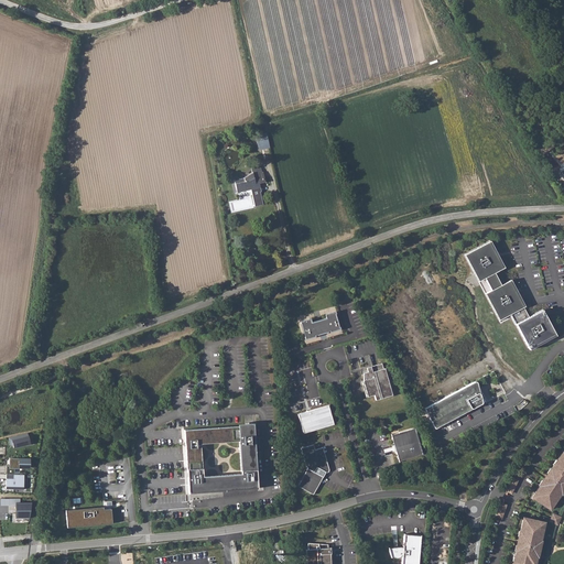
[(259,150),(271,147),(268,136),(257,139),(259,150)]
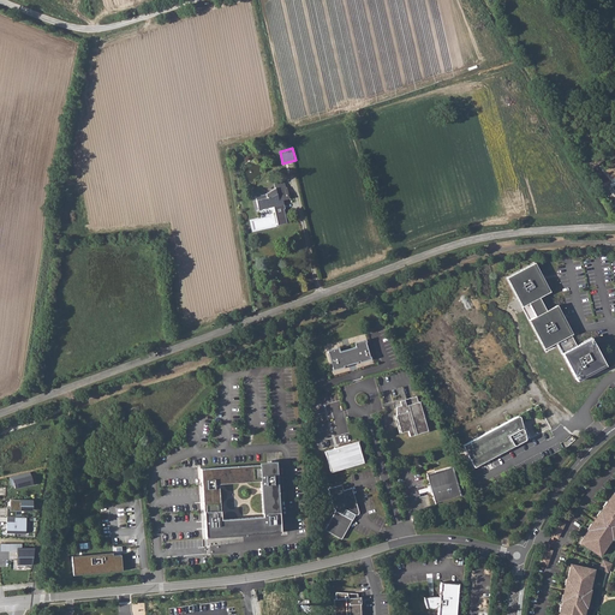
[(287,199),(286,187),(275,190),(276,193),(270,197),(256,201),(258,210),(273,207),(278,225),(286,224),(282,208),(281,208),(281,206),(284,204),(282,199),(287,199)]
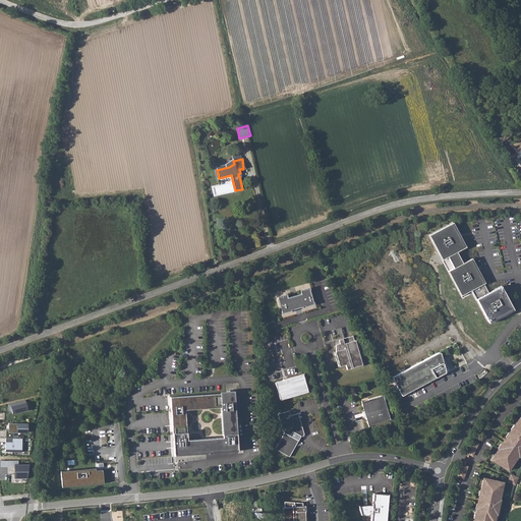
[(488,322),(513,308),(501,286),(489,292),(471,258),(463,264),(457,252),(465,247),(452,223),(429,235),(443,259),(448,256),(454,268),(449,271),(462,295),(471,290),(488,322)]
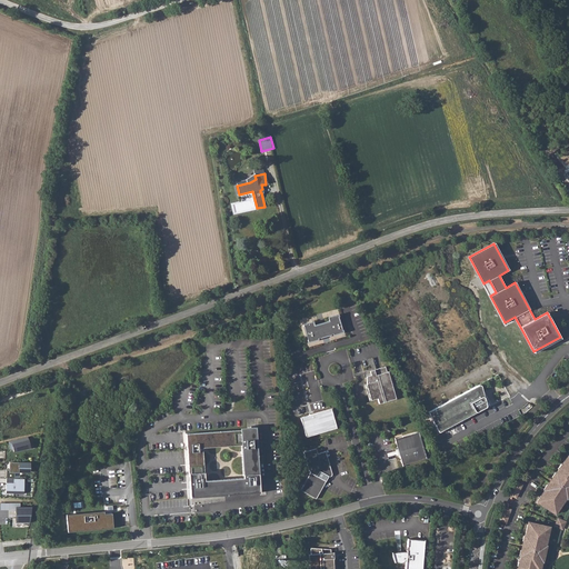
[(302,323),(308,342),(318,339),(317,338),(332,333),(333,335),(343,331),(338,313),(328,317),(329,320),(313,325),(312,320),(302,323)]
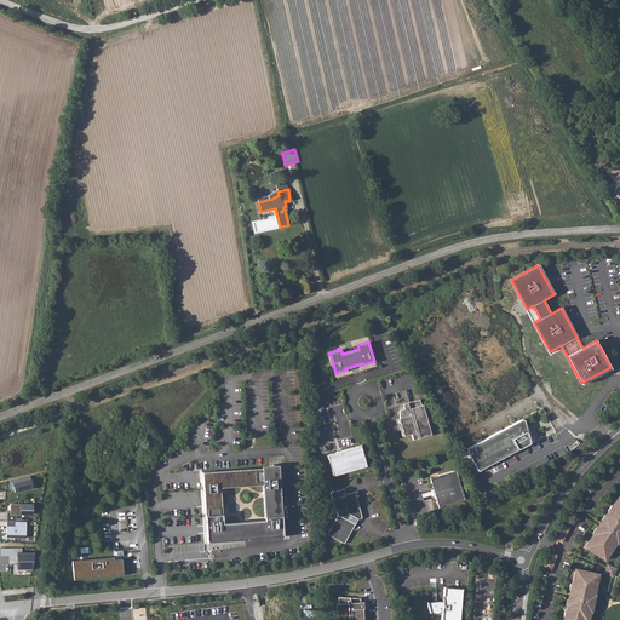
[(420,400),(403,405),(405,408),(400,408),(400,418),(399,419),(403,436),(412,434),(414,440),(434,435),(424,405),(422,406),(420,400)]
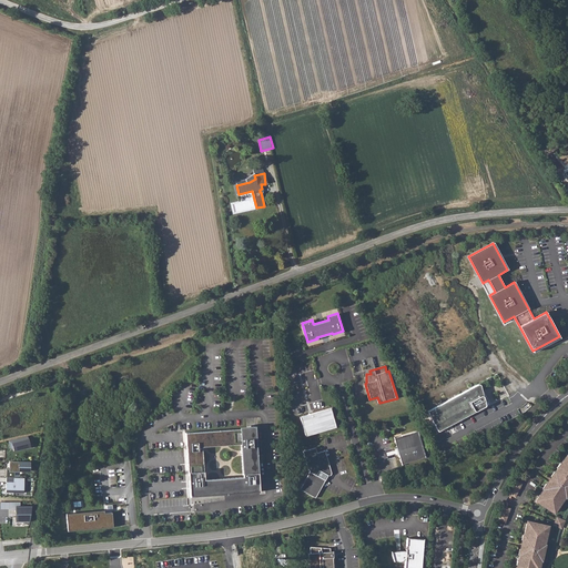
[(499,401),(509,395),(498,375),(486,382),(489,388),(493,386),(492,384),(495,383),(498,388),(494,389),(499,401)]
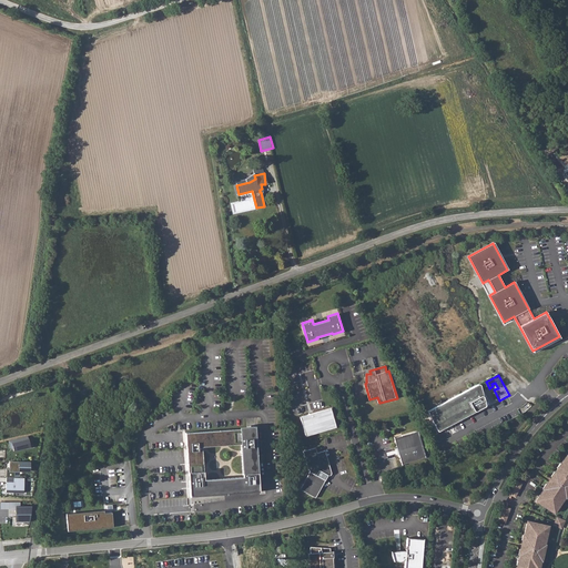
[(477,385),(427,412),(438,432),(484,407),(485,404),(484,398),(486,396),(484,392),(482,392),(480,385),(477,385)]
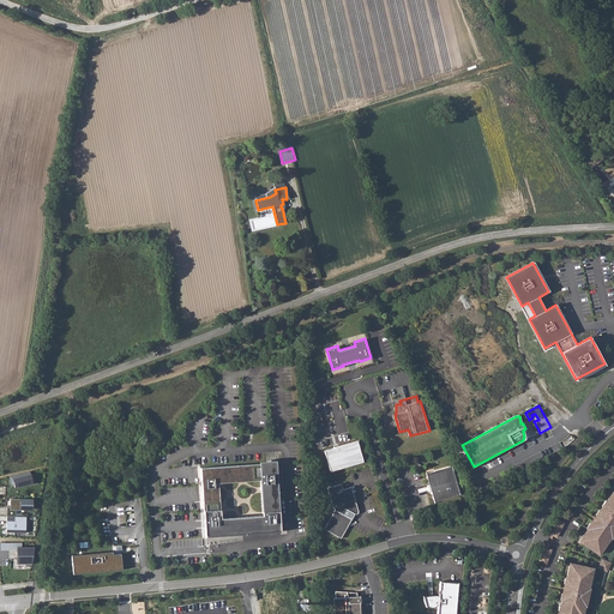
[(357,441),(324,451),(330,471),(363,462),(357,441)]
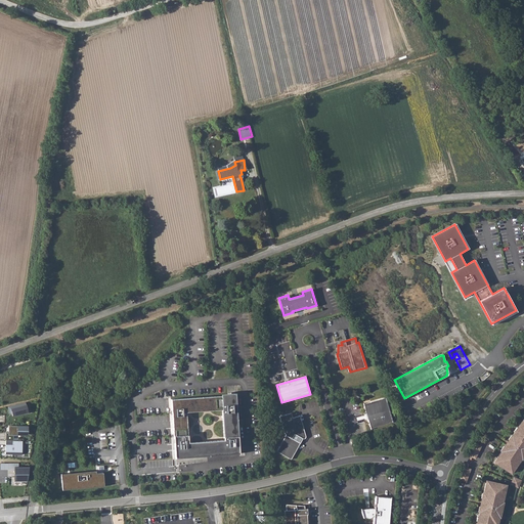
[(221,396),(171,399),(174,436),(175,457),(239,453),(235,395),(221,396)]
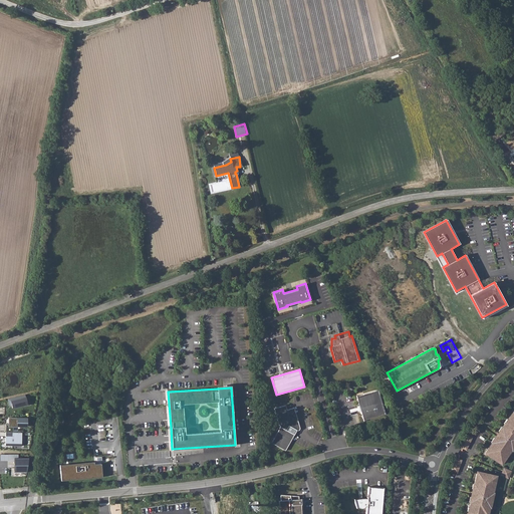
[(356,397),(363,420),(386,414),(378,390),(356,397)]
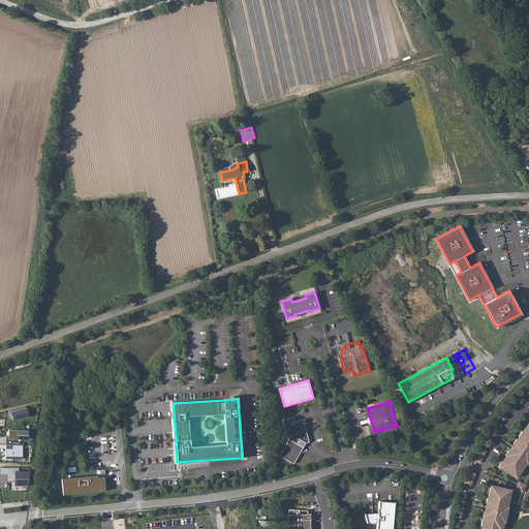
[(8,413),(10,412),(12,421),(29,416),(26,406),(7,410),(8,413)]
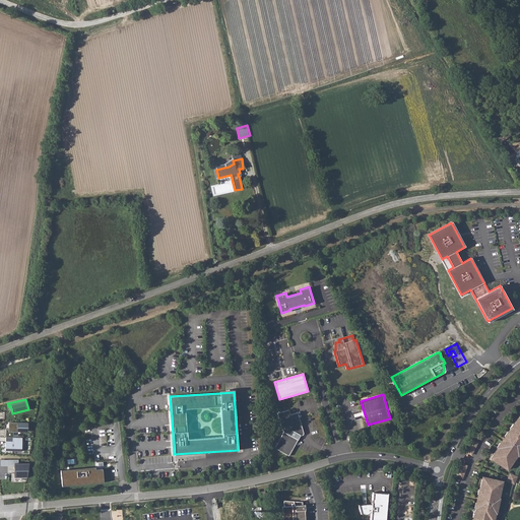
[(283,432),(274,448),(288,455),(298,439),(297,439),(299,434),(300,435),(301,435),(302,435),(303,435),(304,434),(304,433),(298,412),(290,414),(288,409),(277,412),(282,430),(283,430),(283,432)]
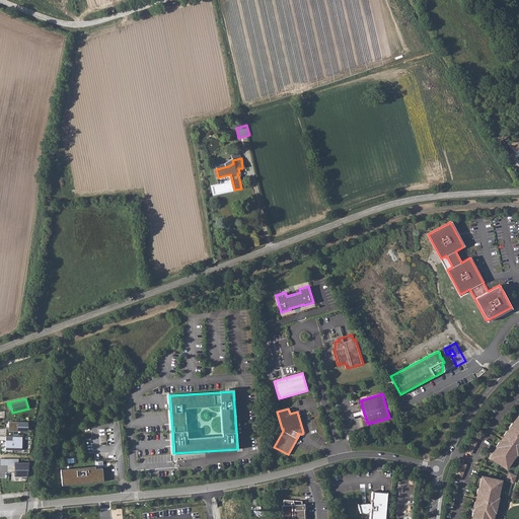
[(492,458),(504,466),(505,464),(508,466),(513,457),(515,453),(516,453),(518,449),(518,417),(517,416),(512,424),(513,425),(512,427),(511,426),(507,432),(508,432),(507,434),(505,433),(504,436),(500,442),(500,441),(498,444),(499,445),(498,447),(497,446),(491,455),(494,456),(492,458)]
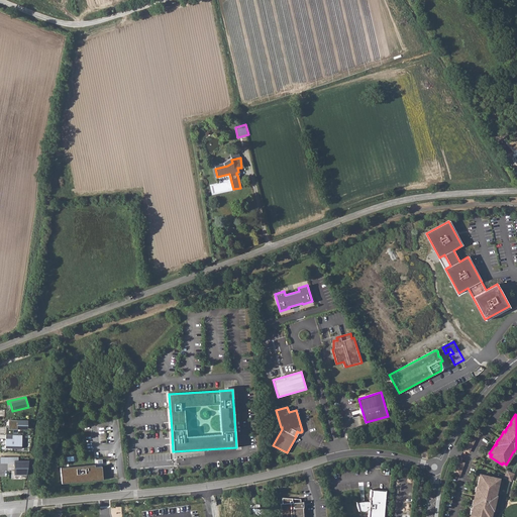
[(5,425),(4,434),(12,434),(12,429),(16,429),(16,428),(26,428),(26,420),(7,419),(7,425),(5,425)]
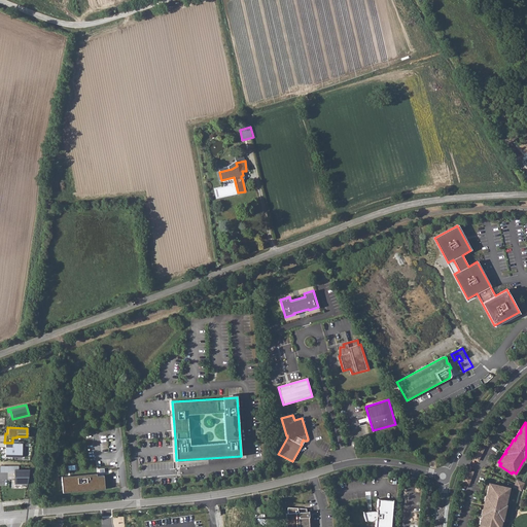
[(23,444),(12,444),(12,448),(6,448),(5,456),(22,457),(23,444)]
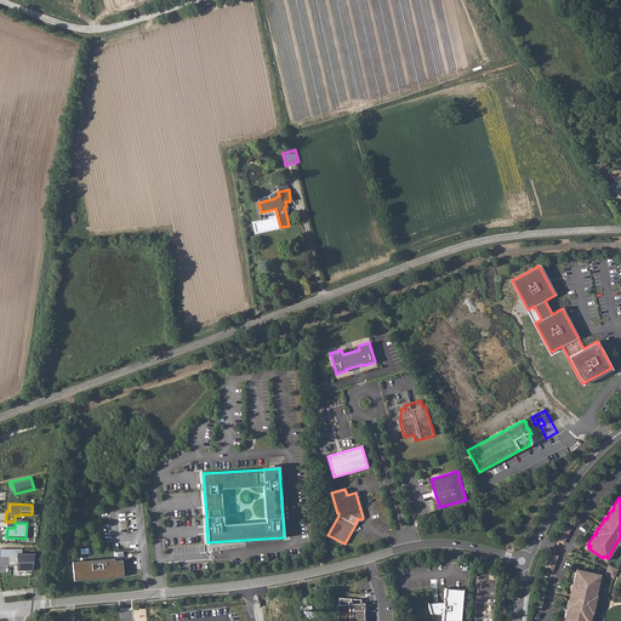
[(563,525),(556,540),(559,541),(563,542),(569,529),(563,525)]
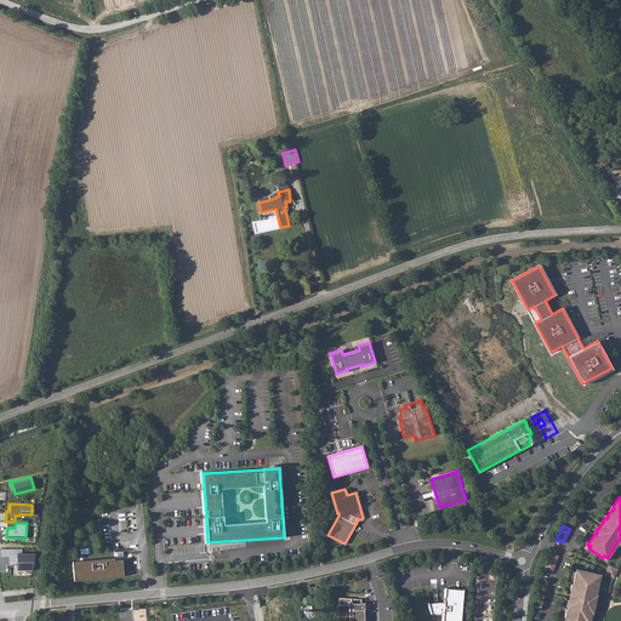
[(35,553),(17,554),(18,570),(32,571),(35,553)]
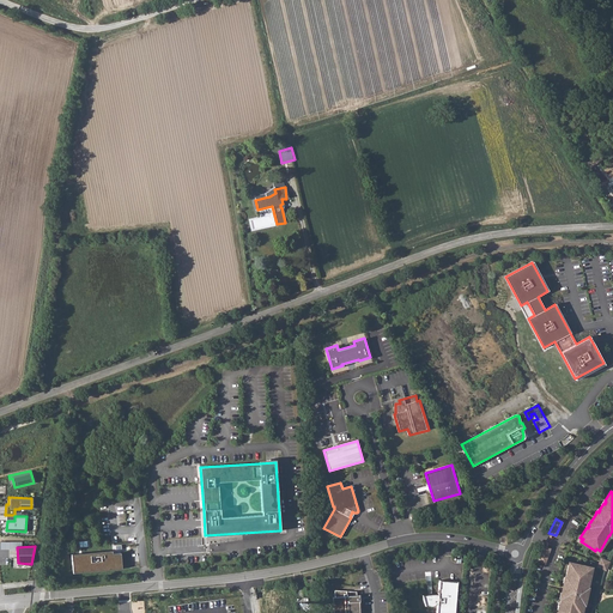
[(546,547),(542,546),(538,560),(545,563),(550,548),(546,547)]
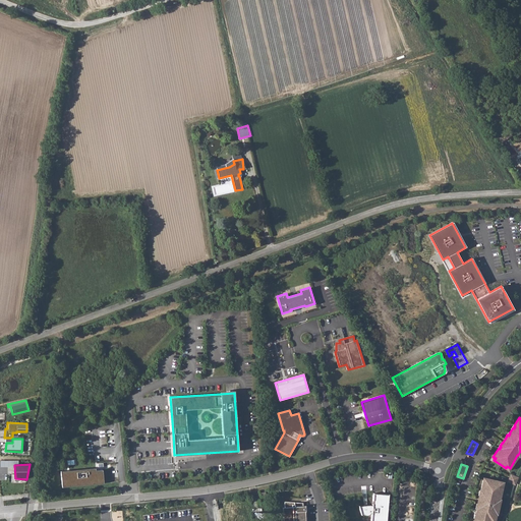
[(61,471),(62,487),(104,483),(103,470),(96,470),(96,468),(61,471)]
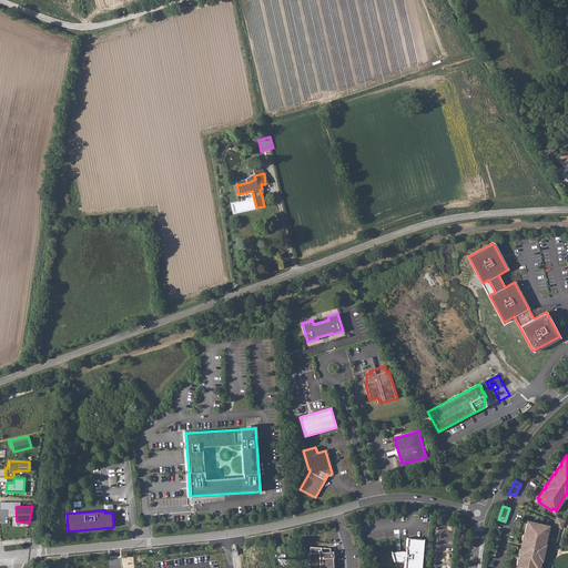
[(516,567),(538,567),(539,563),(538,561),(539,559),(540,559),(544,545),(543,545),(544,539),(545,539),(547,529),(545,528),(545,525),(529,521),(529,525),(526,524),(524,535),(525,535),(525,538),(523,538),(523,541),(521,548),(520,548),(519,551),(521,551),(520,555),(519,555),(518,561),(519,561),(518,565),(517,564),(516,567)]
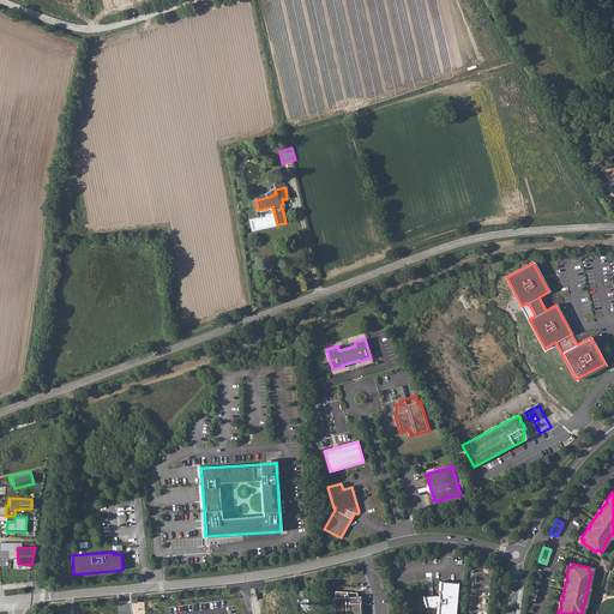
[(437,613),(455,613),(457,583),(440,582),(438,596),(437,596),(435,596),(434,596),(433,596),(432,596),(432,597),(429,597),(429,596),(428,597),(427,597),(426,597),(425,597),(423,599),(426,606),(427,605),(427,606),(428,606),(428,607),(429,607),(431,607),(432,607),(433,607),(434,606),(435,606),(435,605),(437,603),(438,603),(437,613)]
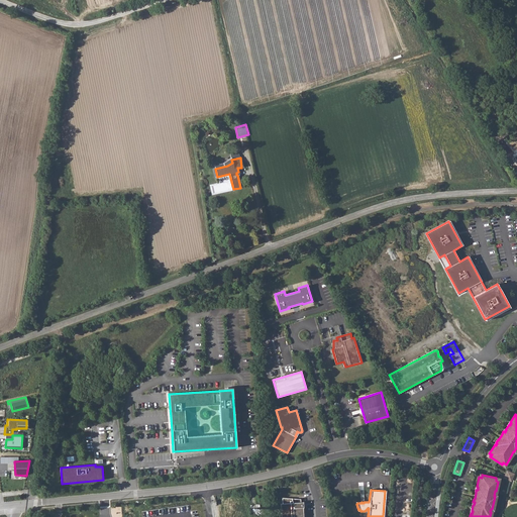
[(301,499),(282,497),(283,503),(280,503),(281,516),(303,516),(303,507),(304,507),(303,502),(301,502),(301,499)]
